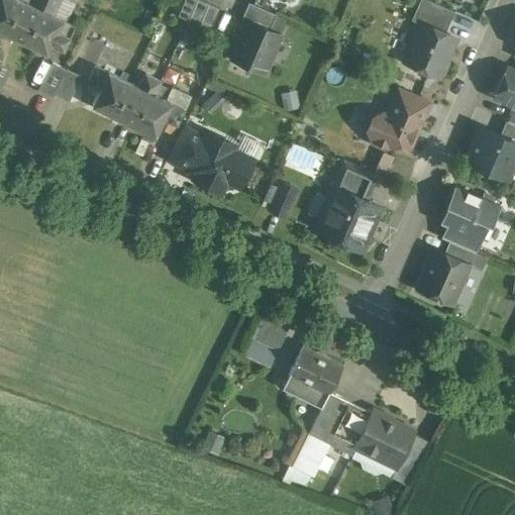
[(0,0),(0,31),(7,34),(23,2),(19,0),(0,0)]
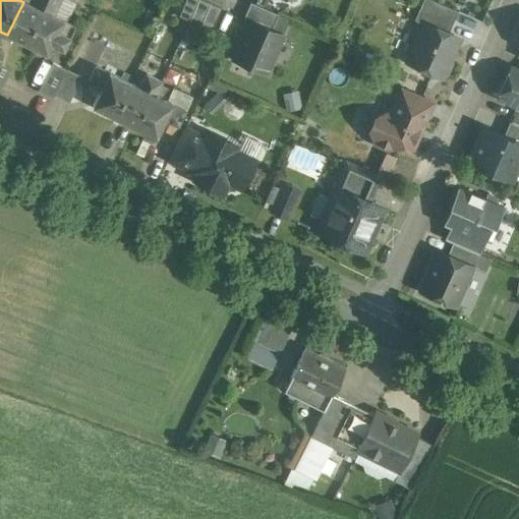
[(35,0),(33,6),(19,0),(23,2),(7,35),(27,45),(49,0),(35,0)]
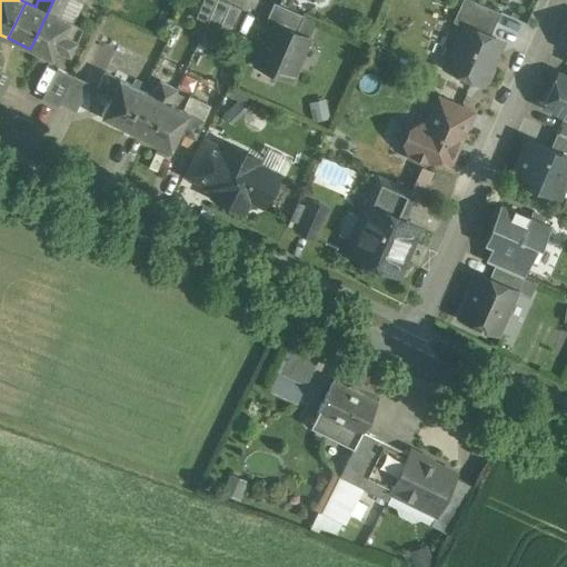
[(53,0),(30,49),(53,61),(59,50),(72,57),(85,31),(61,19),(69,0),(53,0)]
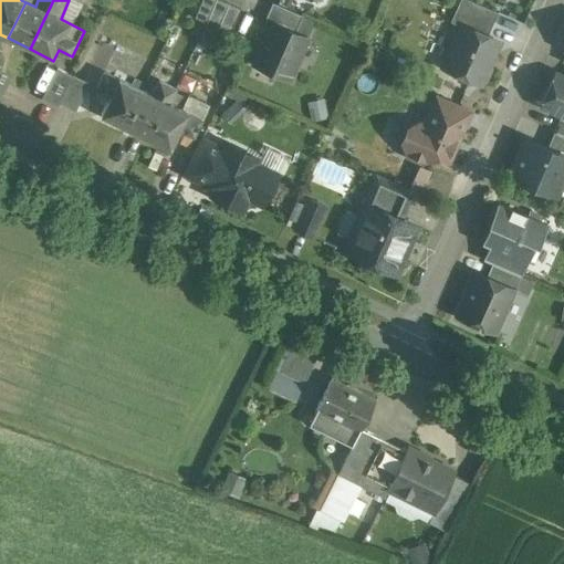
[(204,0),(197,19),(209,24),(218,0),(204,0)]
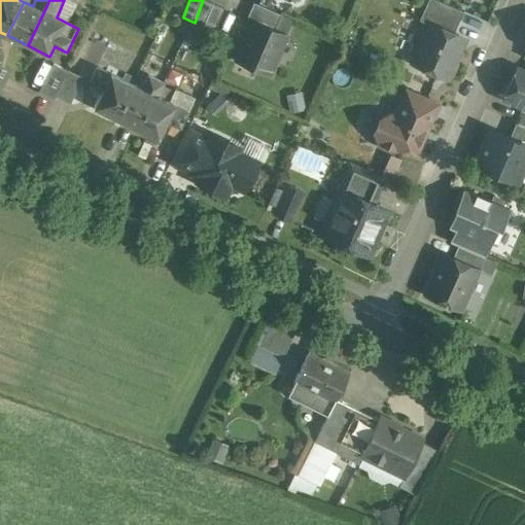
[(204,0),(203,0),(195,23),(206,27),(215,4),(204,0)]
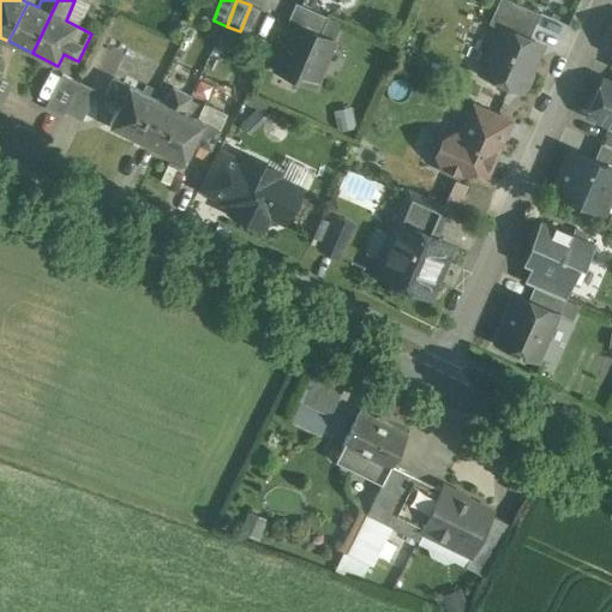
[(544,15),(509,0),(502,0),(492,25),(505,31),(505,30),(532,41),(544,15)]
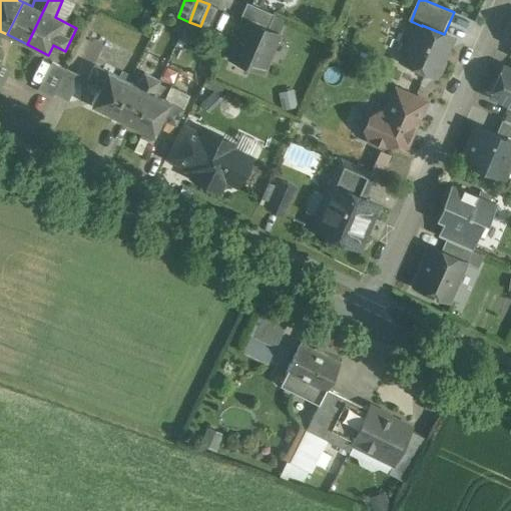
[(209,4),(200,26),(211,31),(220,9),(209,4)]
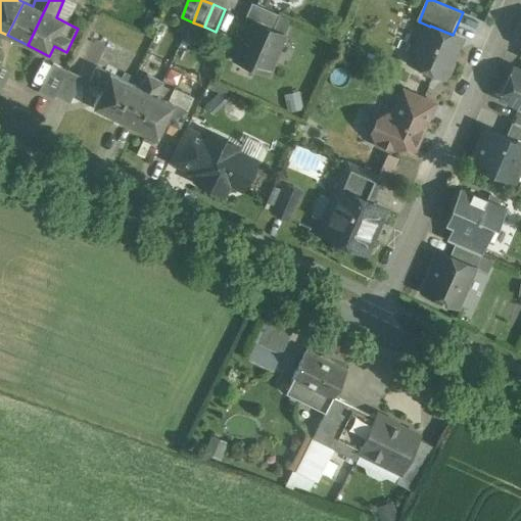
[(281,15),(254,4),(247,19),(253,22),(253,21),(275,31),(281,15)]
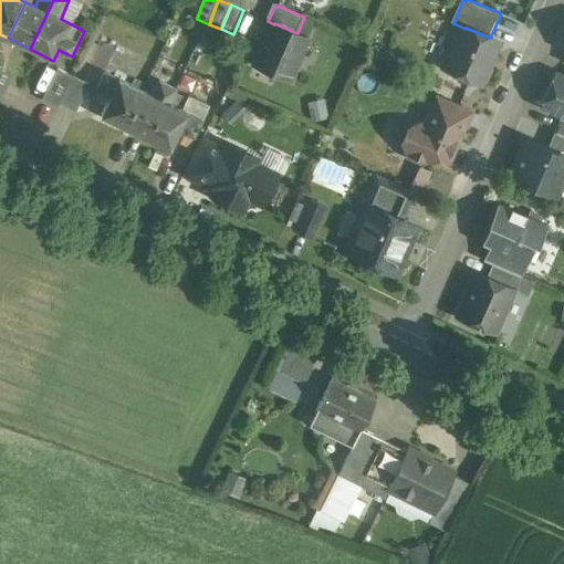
[(298,33),(274,23),(274,24),(257,65),(275,74),(277,72),(292,79),(310,39),(298,33)]
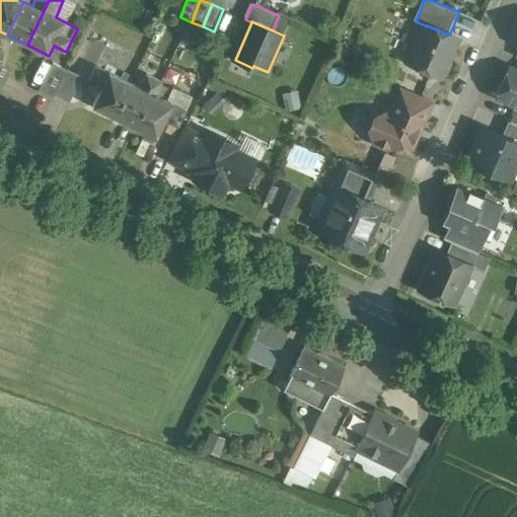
[(449,34),(427,25),(427,26),(411,63),(441,77),(447,74),(451,65),(449,60),(458,39),(449,34)]
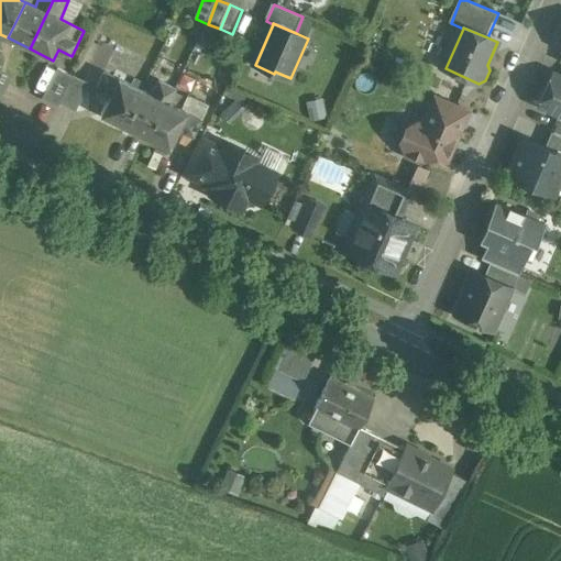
[(59,70),(44,101),(59,109),(61,106),(75,78),(59,70)]
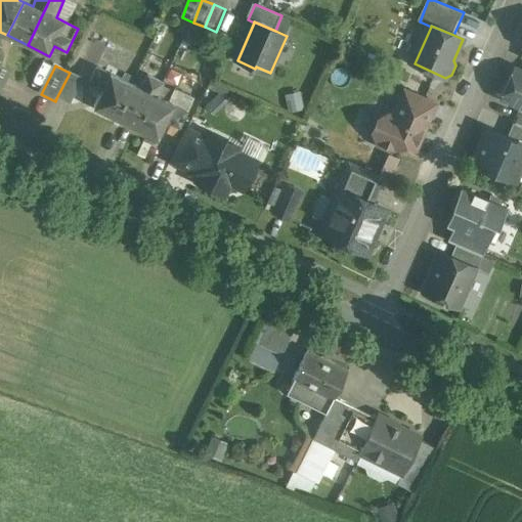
[(134,86),(115,77),(113,75),(112,76),(98,70),(91,85),(104,91),(96,109),(98,110),(118,119),(134,86)]
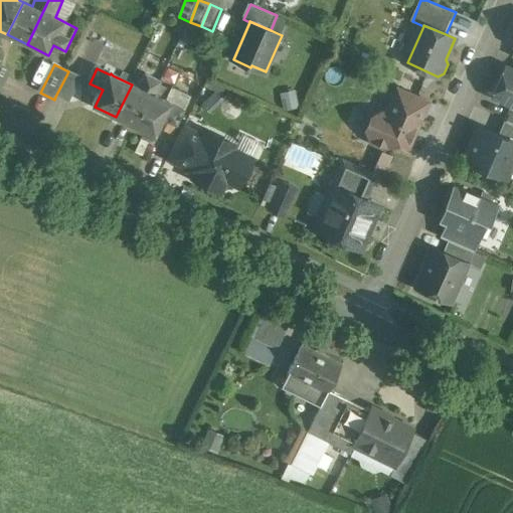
[(512,70),(508,68),(495,98),(512,105),(512,70)]
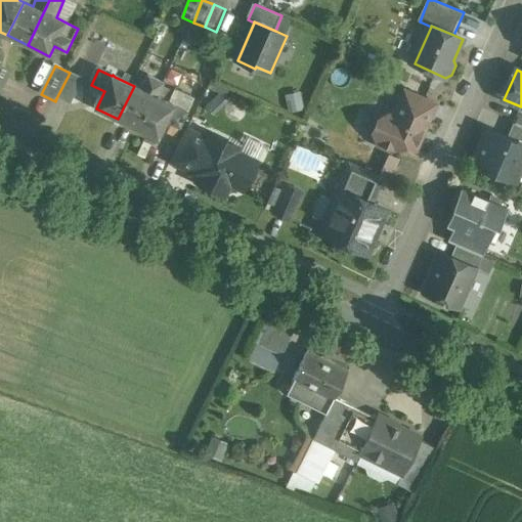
[(84,80),(70,73),(56,98),(71,105),(84,80)]
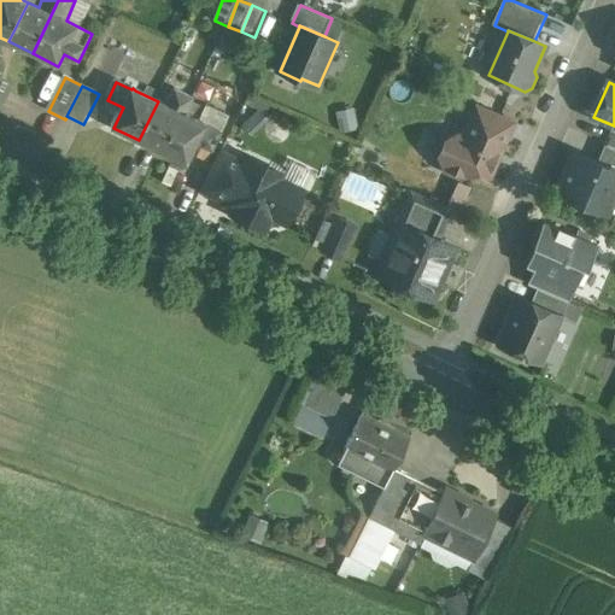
[(169,106),(158,101),(139,140),(163,152),(182,112),(187,115),(194,99),(176,91),(169,106)]
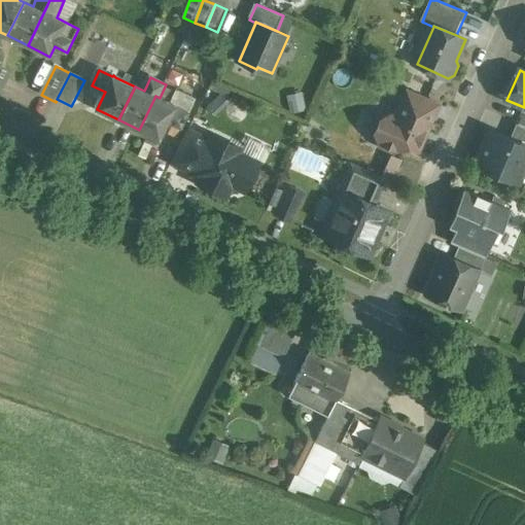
[(409,91),(398,115),(397,115),(383,120),(378,134),(383,147),(396,152),(410,147),(420,152),(441,105),(409,91)]
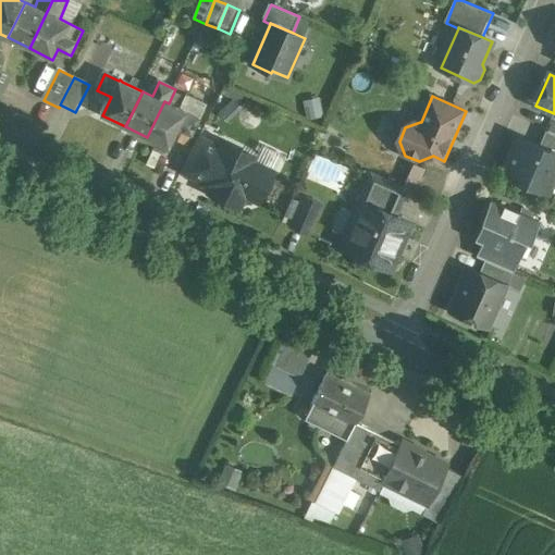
[(169,103),(164,101),(147,137),(170,148),(171,146),(171,145),(179,130),(193,136),(201,120),(187,113),(187,112),(184,111),(169,103)]
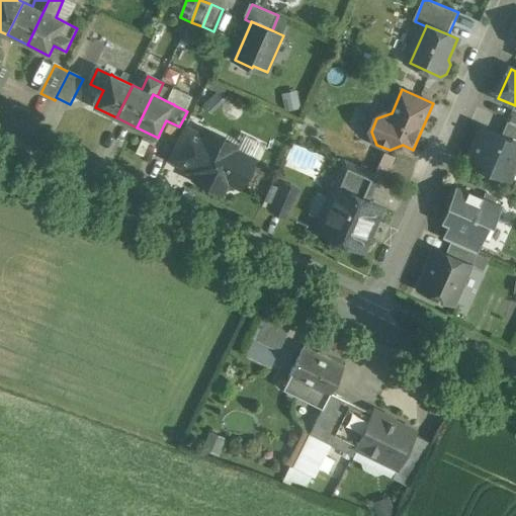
[(515,124),(511,123),(509,122),(503,137),(515,142),(515,124)]
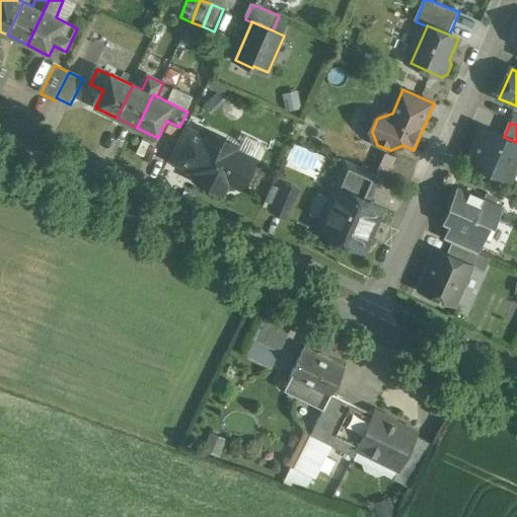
[(187,129),(171,161),(191,171),(207,139),(187,129)]
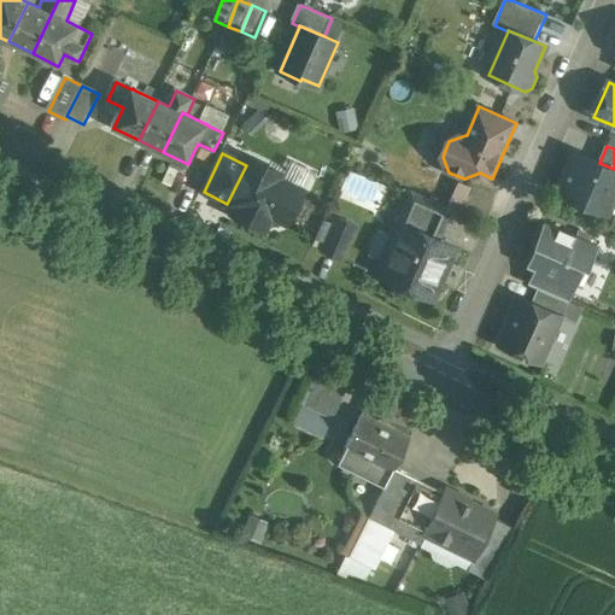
[(614,169),(599,163),(577,153),(560,193),(605,214),(614,193),(614,169)]
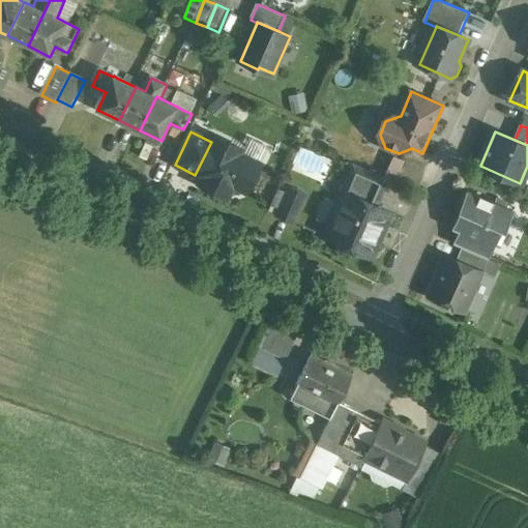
[(244,151),(214,136),(211,142),(195,175),(197,175),(197,177),(213,185),(210,189),(228,199),(234,186),(248,193),(262,166),(242,156),(244,151)]
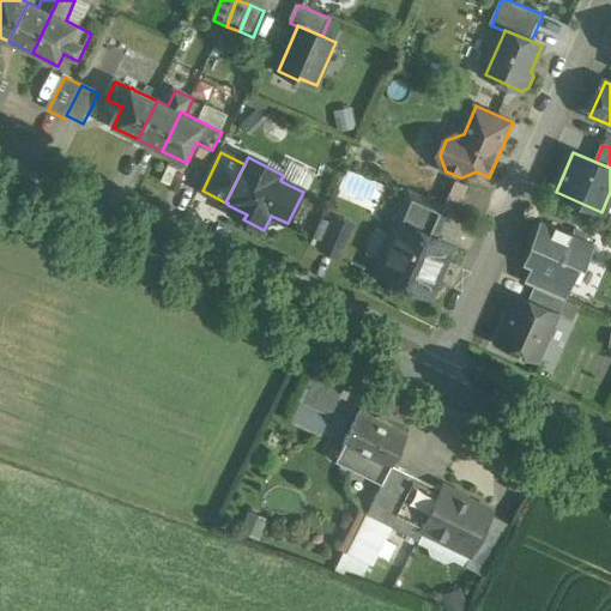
[(451,210),(411,193),(398,223),(400,224),(401,223),(437,239),(451,210)]
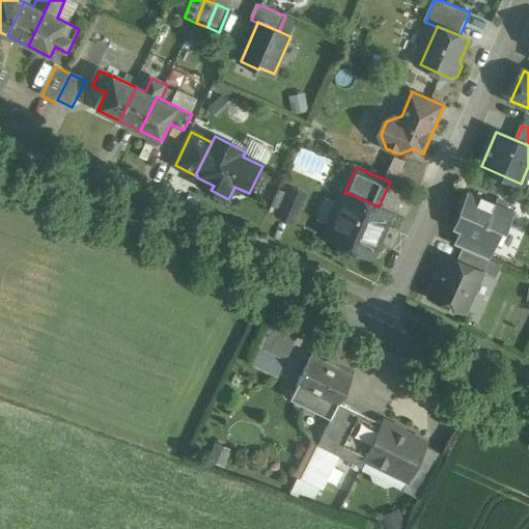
[(293,189),(279,218),(295,224),(307,196),(293,189)]
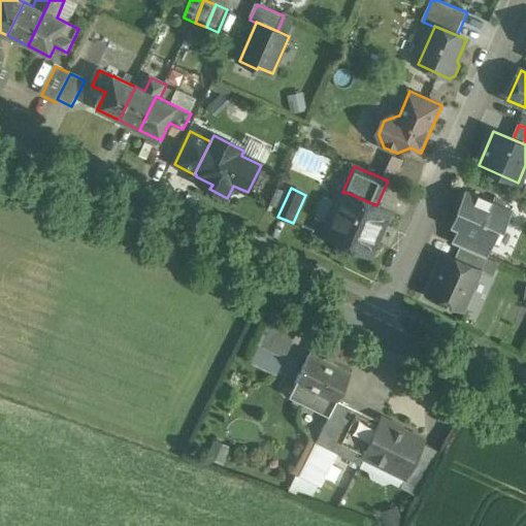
[(376,205),(346,192),(344,193),(325,237),(340,243),(339,248),(341,253),(349,256),(354,254),(356,251),(370,257),(391,211),(376,205)]
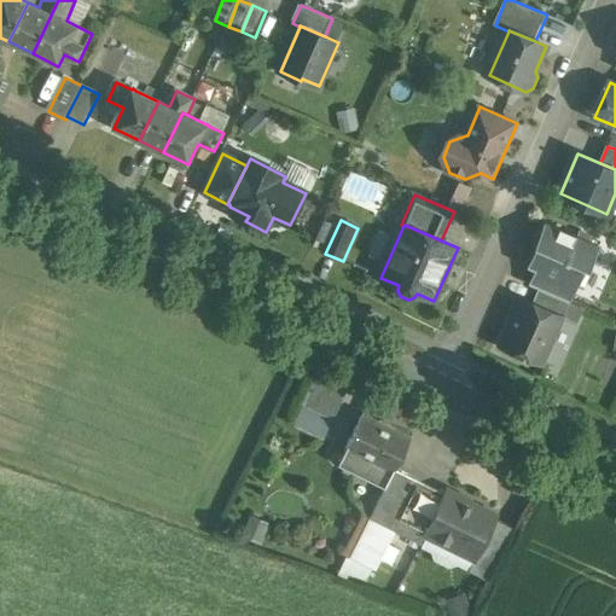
[(600,248),(547,225),(536,248),(539,248),(535,256),(542,260),(532,286),(540,290),(571,303),(579,288),(587,268),(591,271),(600,248)]
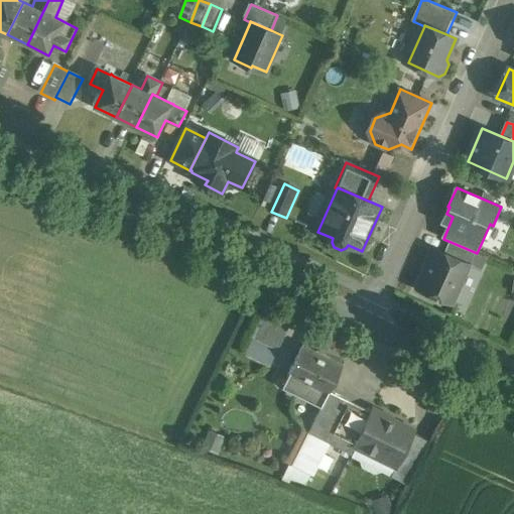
[(477,253),(451,242),(445,255),(470,265),(469,266),(471,266),(477,253)]
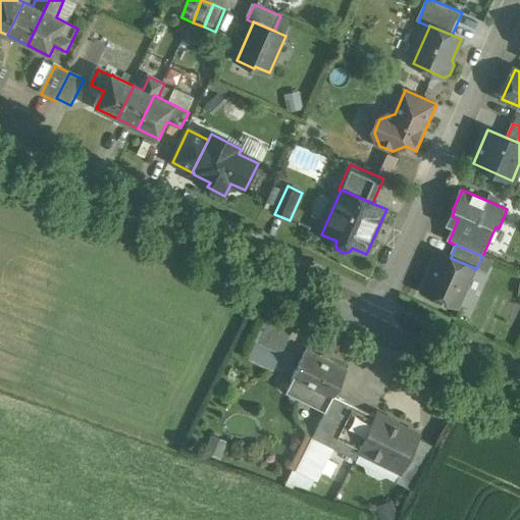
[(451,258),(442,254),(425,293),(458,307),(474,269),(475,268),(451,258)]
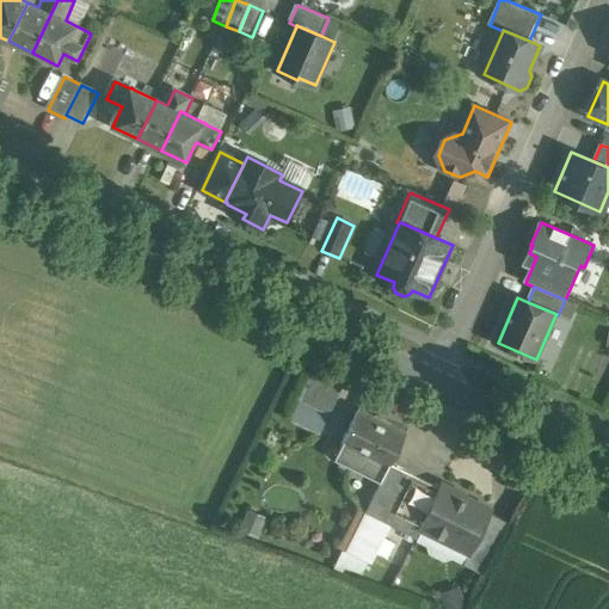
[(318,373),(295,418),(324,432),(346,387),(318,373)]
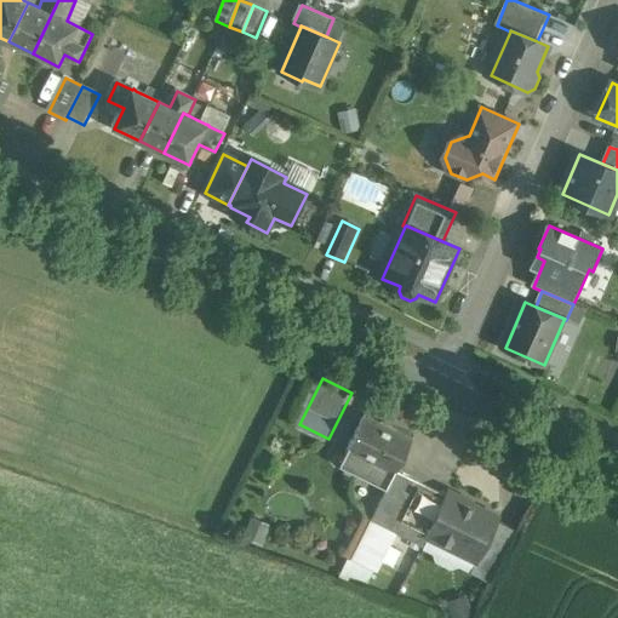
[(413,441),(366,417),(343,463),(395,488),(378,522),(395,532),(419,482),(399,471),(413,441)]
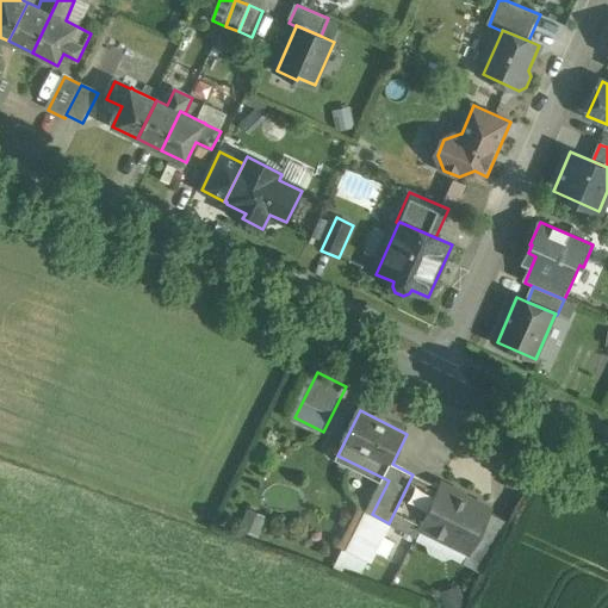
[(413,475),(389,523),(419,538),(425,527),(422,527),(441,489),(413,475)]
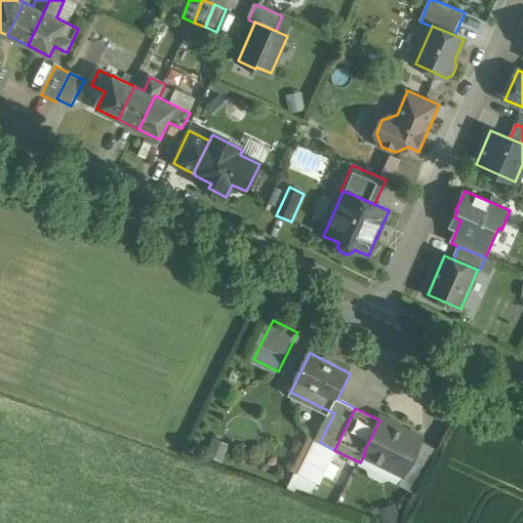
[(423,439),(380,418),(379,420),(363,453),(365,453),(405,474),(423,439)]
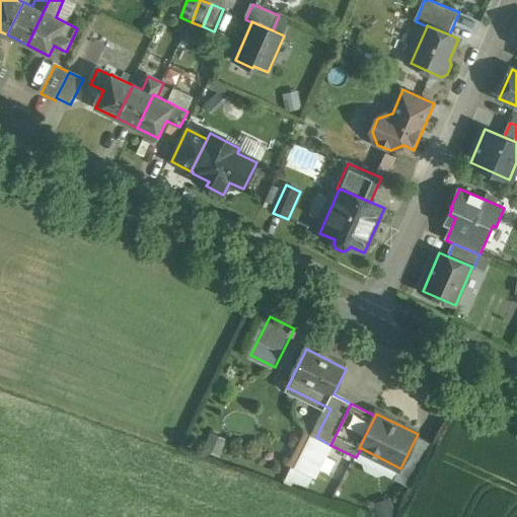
[(311,435),(294,466),(314,477),(330,445),(316,437),(311,435)]
